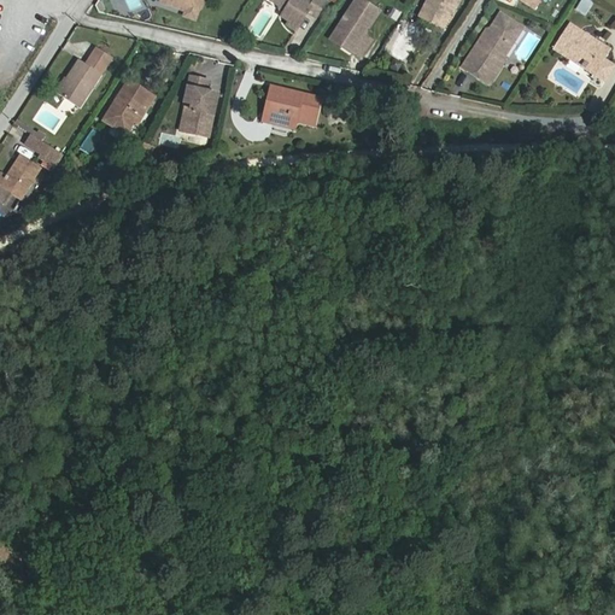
[(160,0),(162,1),(187,10),(185,15),(195,18),(199,9),(201,7),(204,1),(203,0),(160,0)]
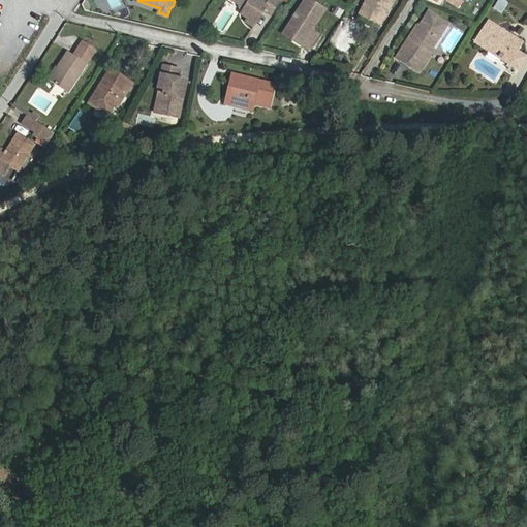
[(238,0),(240,1),(245,4),(241,9),(248,13),(246,17),(253,22),(264,6),(270,11),(277,0),(238,0)]
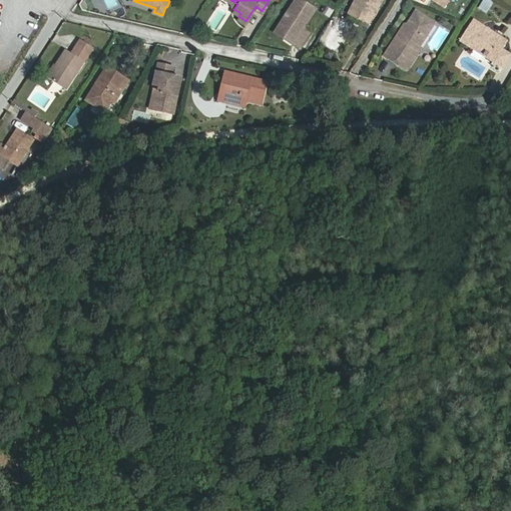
[(315,6),(305,0),(293,0),(278,24),(295,35),(292,40),(299,45),(308,30),(302,26),(315,6)]
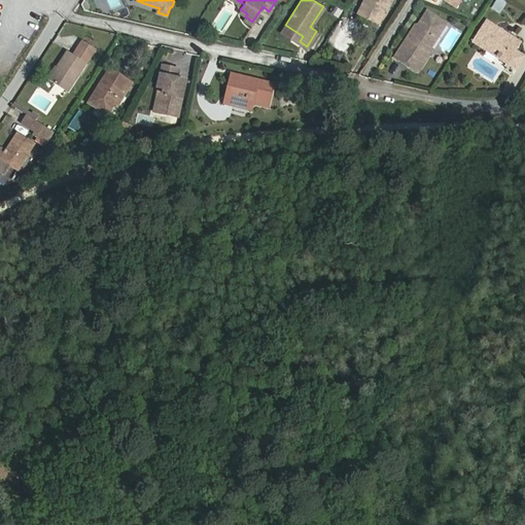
[(386,4),(388,5),(390,0),(362,0),(356,12),(377,23),(386,4)]
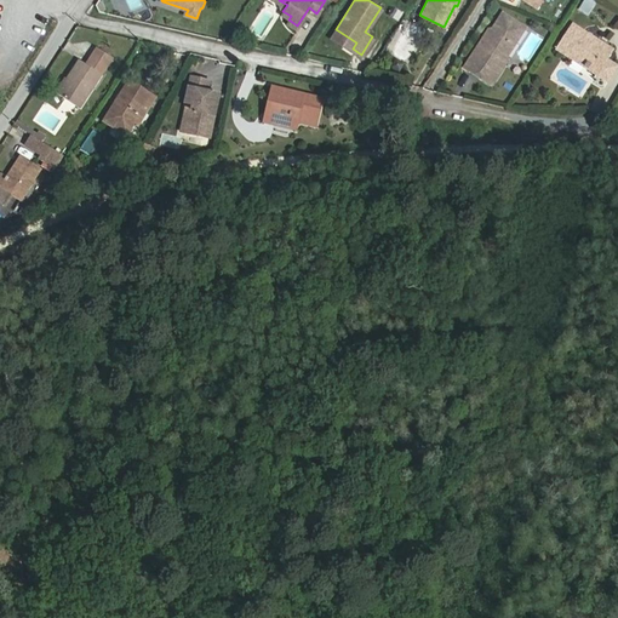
[(593,0),(582,0),(577,7),(585,12),(593,0)]
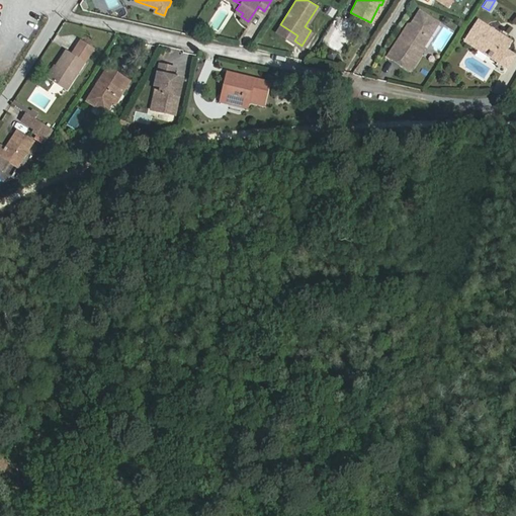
[(387,54),(410,69),(423,49),(422,45),(437,21),(419,9),(411,22),(407,22),(406,25),(406,28),(400,33),(387,54)]
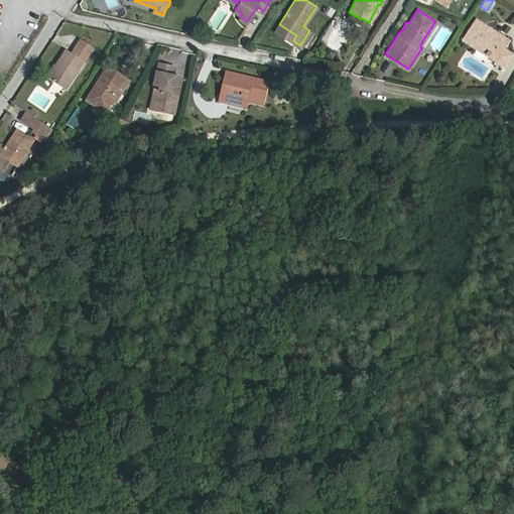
[(508,39),(476,19),(463,39),(495,59),(508,39)]
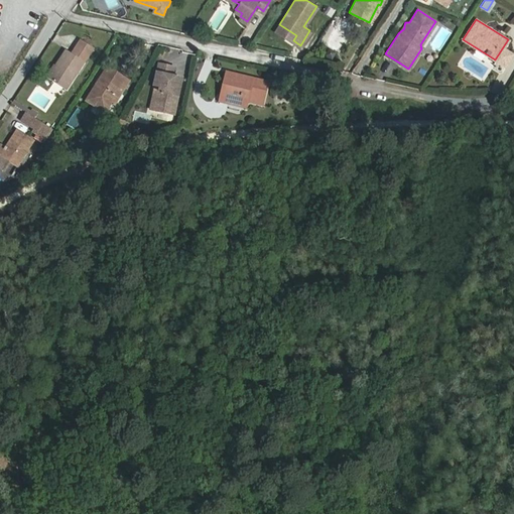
[(275,29),(293,40),(296,35),(279,24),(275,29)]
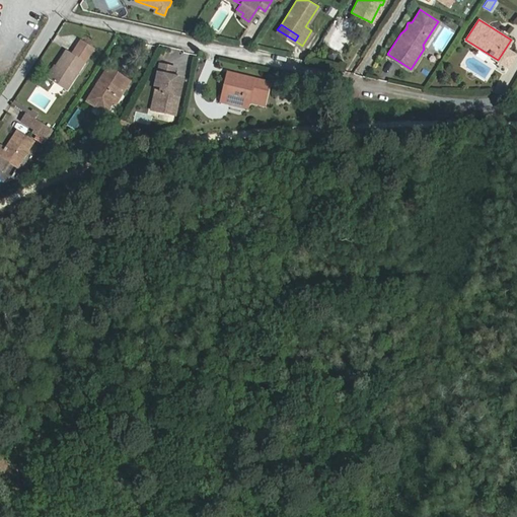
[(65,89),(93,47),(80,38),(71,52),(65,49),(55,64),(54,63),(46,76),(65,89)]
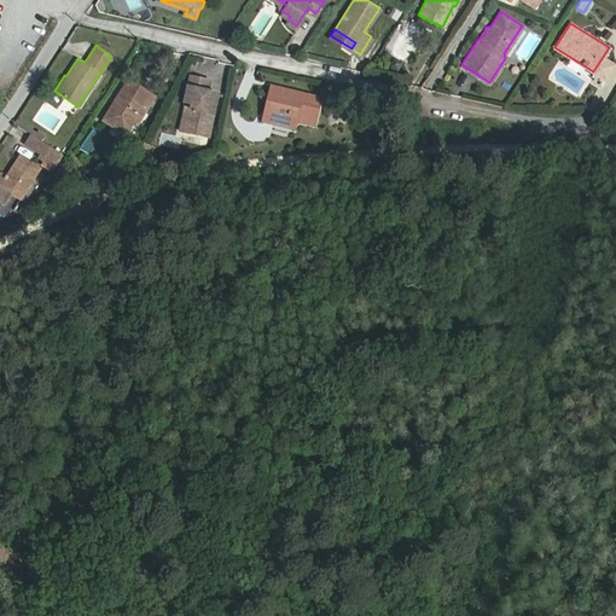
[(205,89),(208,79),(190,75),(187,85),(205,89)]
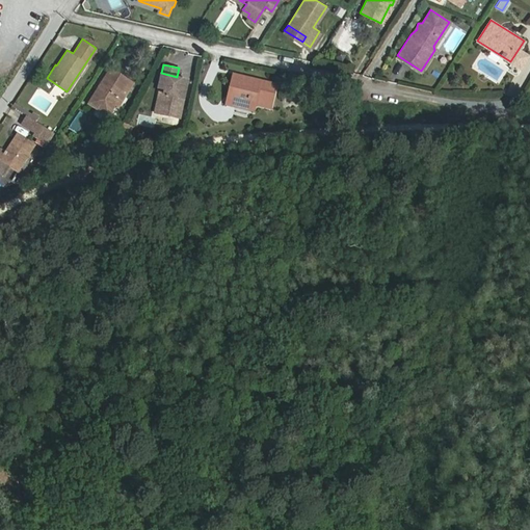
[(132,82),(110,68),(88,102),(108,113),(121,94),(124,96),(132,82)]
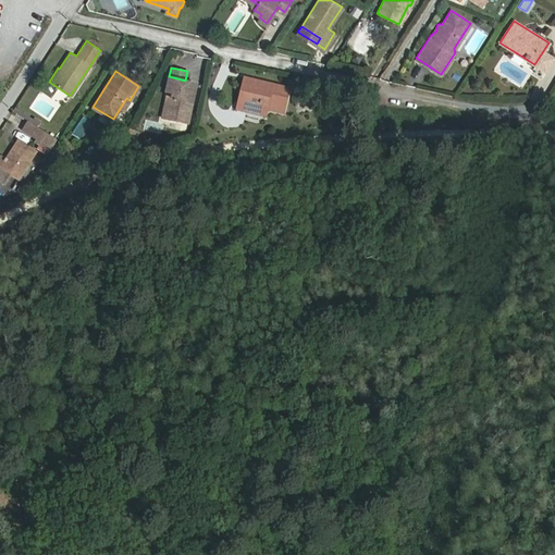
[(244,75),(237,101),(266,108),(283,111),(288,86),(244,75)]
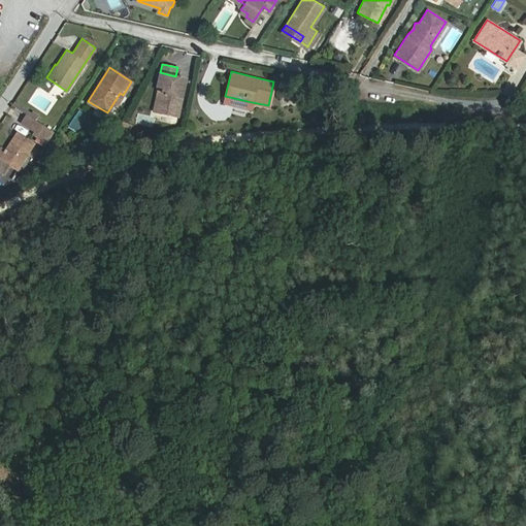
[(157,110),(177,116),(185,78),(175,76),(160,72),(157,86),(162,87),(157,110)]
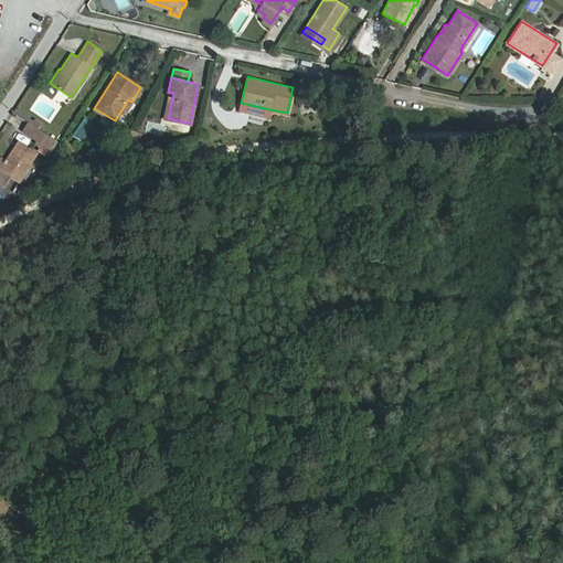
[(14,108),(12,112),(28,121),(33,125),(36,127),(40,121),(33,118),(32,120),(14,108)]
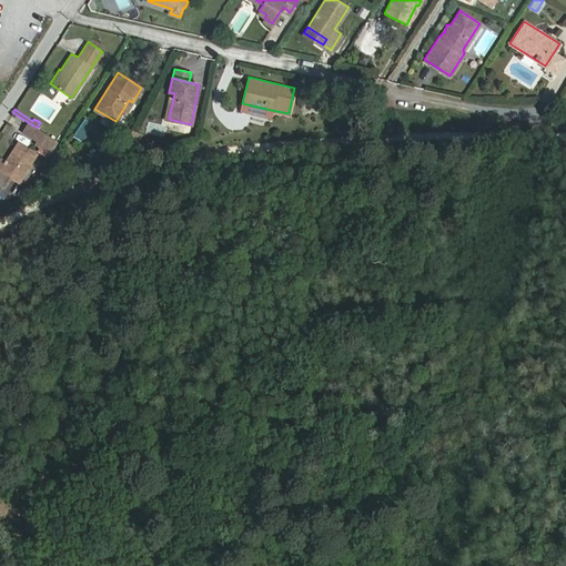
[(33,125),(28,122),(22,131),(41,142),(39,145),(48,151),(56,139),(37,128),(33,125)]
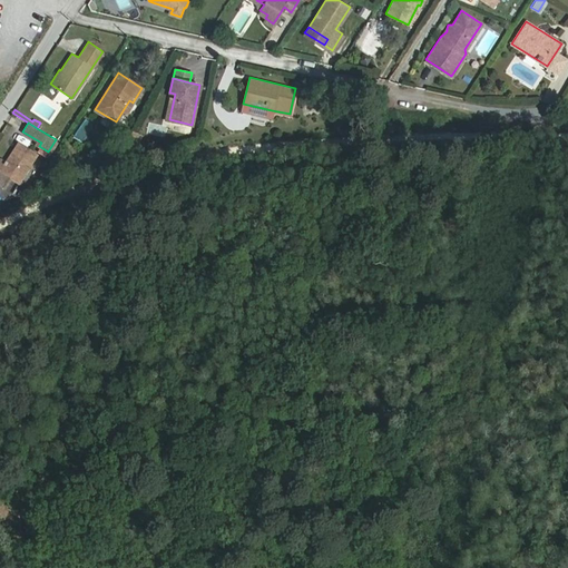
[(139,134),(131,129),(125,144),(133,147),(139,134)]
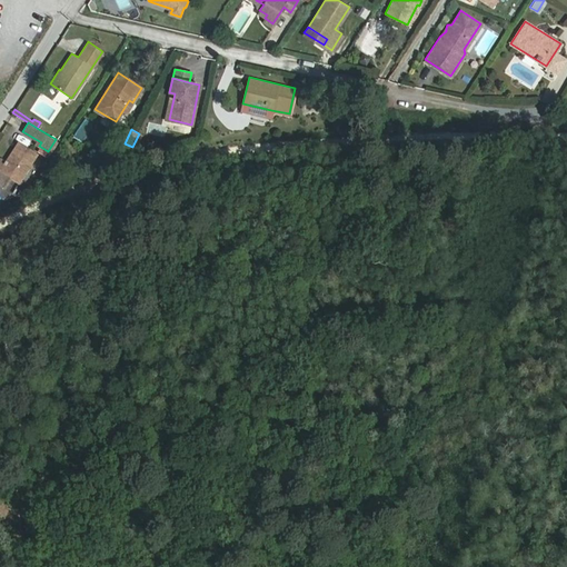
[(17,131),(13,137),(23,143),(27,138),(17,131)]
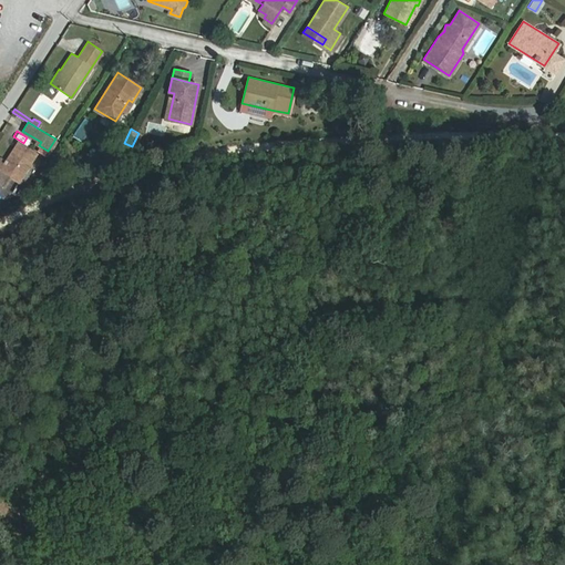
[(18,140),(0,167),(0,171),(7,175),(17,182),(37,152),(18,140)]
